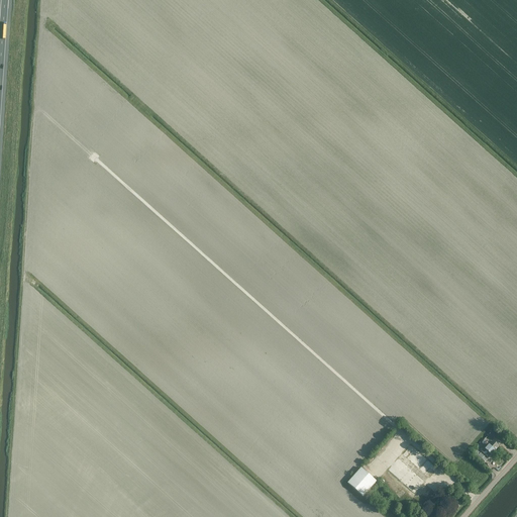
[(491,444),(488,441),(486,439),(484,441),(495,451),(499,447),(494,442),(491,444)]
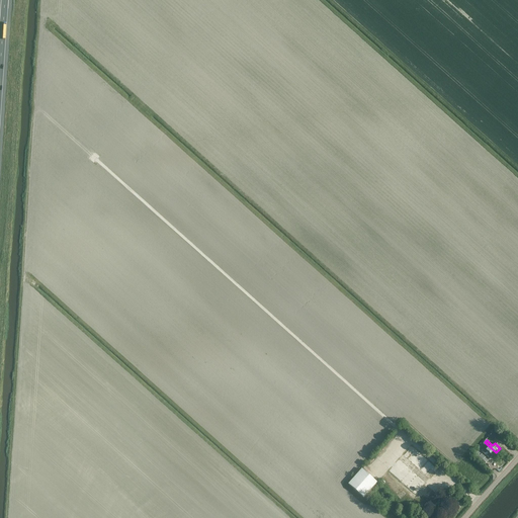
[(496,452),(485,442),(483,444),(486,446),(482,449),(486,453),(487,451),(492,456),(496,452)]
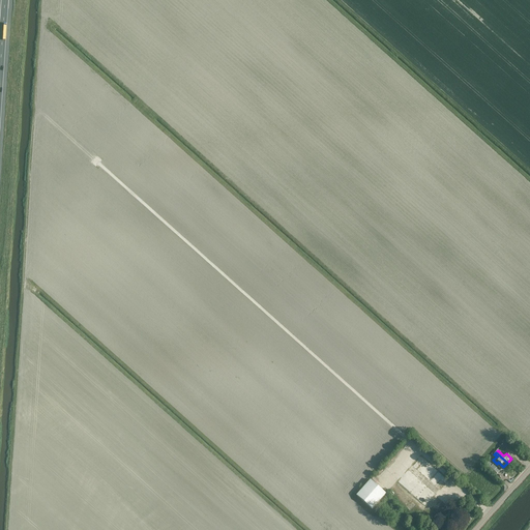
[(444,506),(445,505),(437,499),(435,501),(432,498),(448,479),(421,455),(398,482),(429,509),(427,511),(434,519),(435,518),(437,518),(438,516),(438,513),(441,510),(443,510),(444,508),(444,506)]
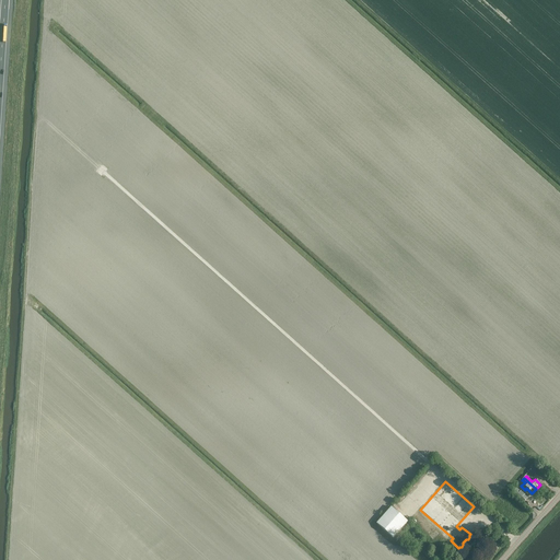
[(523,503),(528,498),(516,489),(512,493),(523,503)]
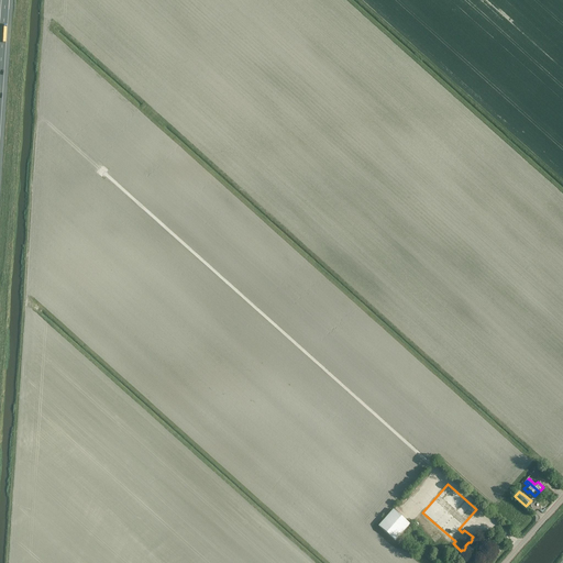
[(396,542),(411,525),(394,510),(379,527),(396,542)]
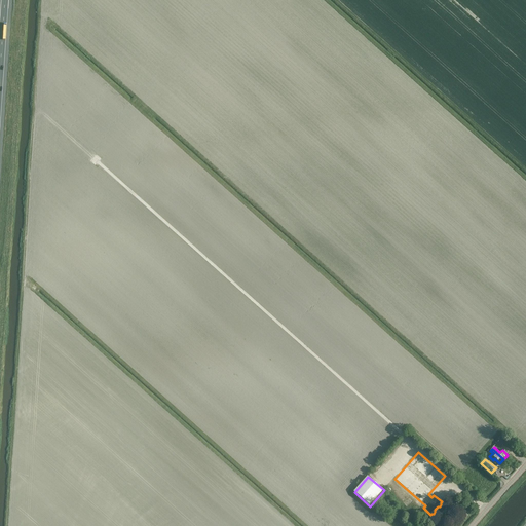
[(416,516),(421,510),(407,498),(403,503),(416,516)]
